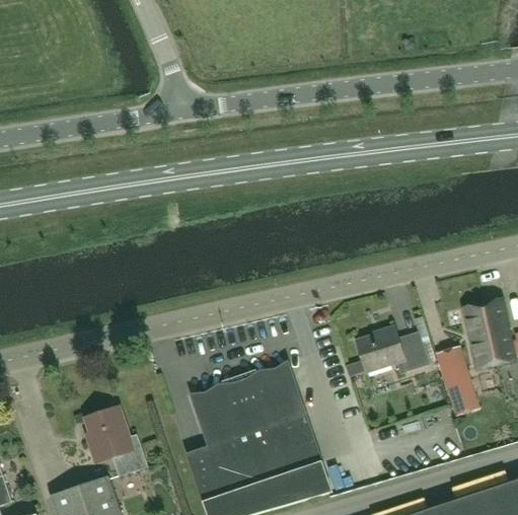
[(502,298),(483,302),(497,362),(515,358),(502,298)]
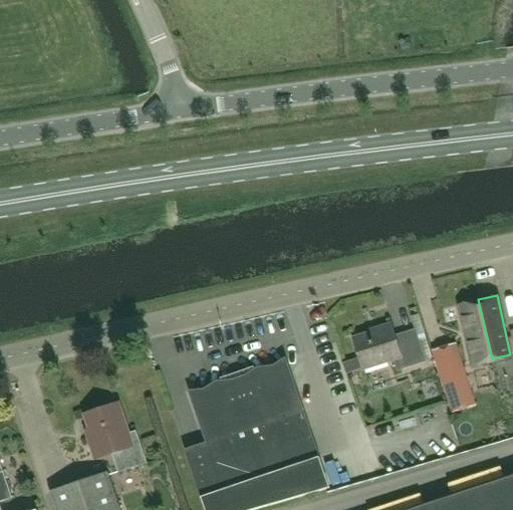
[(492,358),(478,299),(459,303),(472,362),(492,358)]
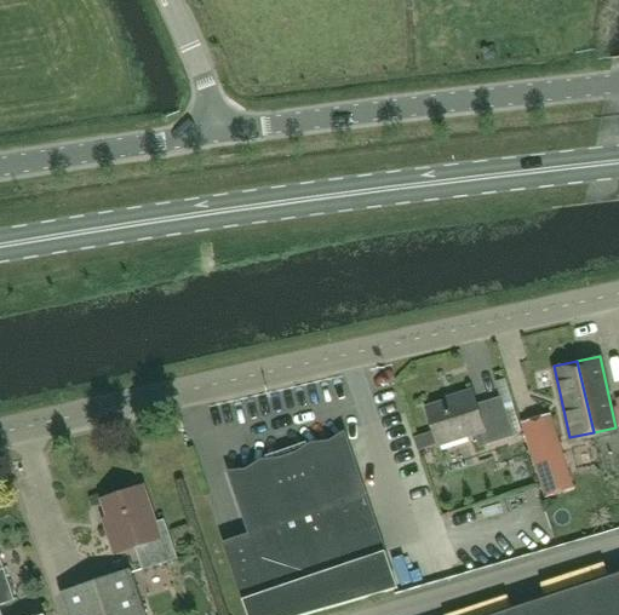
[(499,395),(511,431),(520,429),(503,377),(496,379),(499,395)]
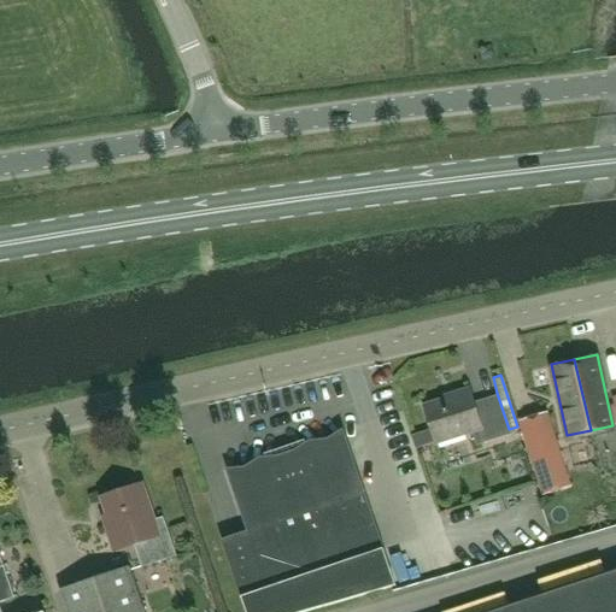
[(452,392),(453,395),(422,404),(434,441),(473,429),(476,442),(509,431),(509,429),(497,393),(471,400),(468,388),(452,392)]
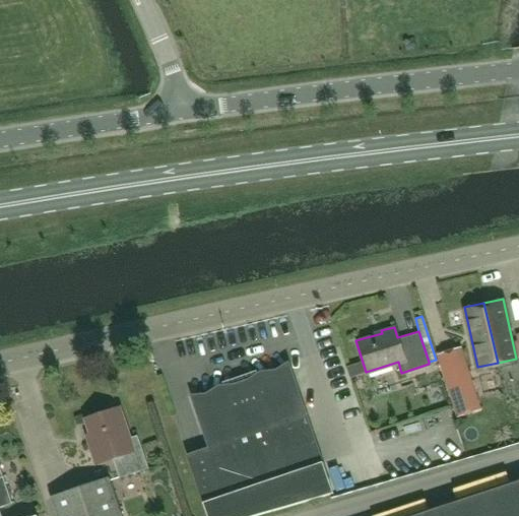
[(460,344),(437,351),(456,413),(479,406),(460,344)]
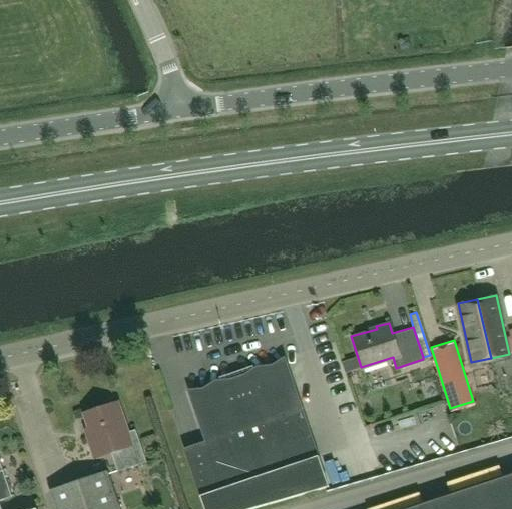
[(244,508),(329,484),(327,479),(285,359),(190,392),(206,440),(185,447),(201,496),(201,495),(206,508),(244,508)]
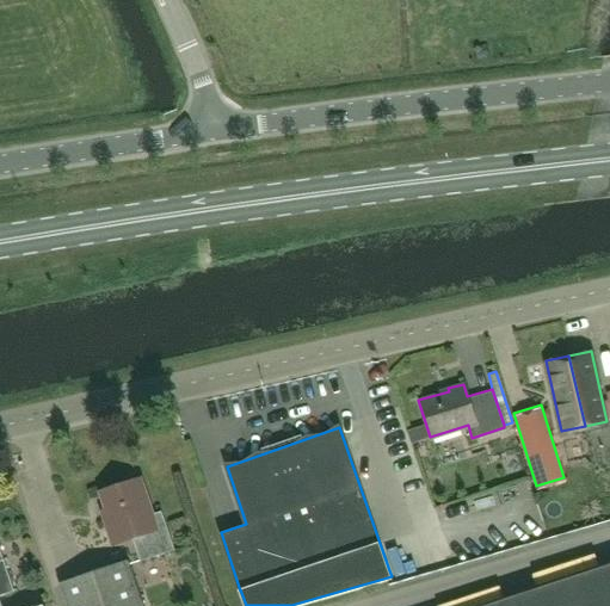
[(609,433),(598,437),(608,470),(609,468),(609,433)]
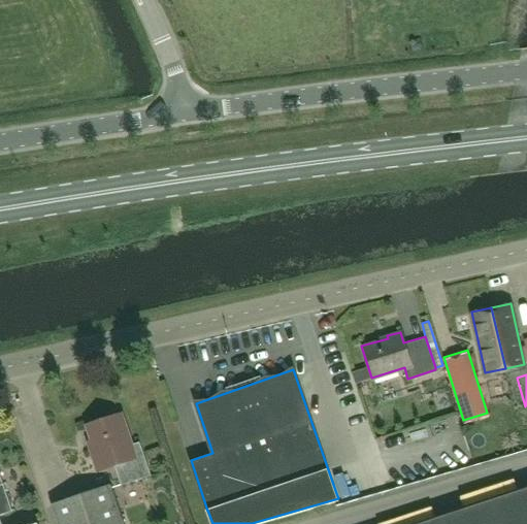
[(93,439),(88,441),(97,470),(114,464),(122,484),(150,473),(138,441),(132,445),(122,414),(88,425),(93,439)]
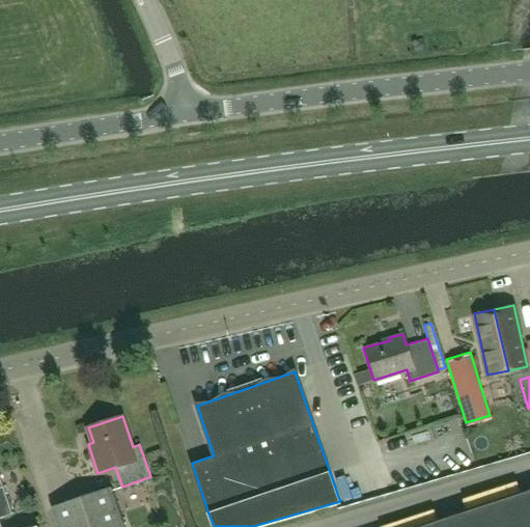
[(0,516),(11,512),(0,478),(0,526),(38,526),(38,525),(32,526),(0,526),(0,516)]
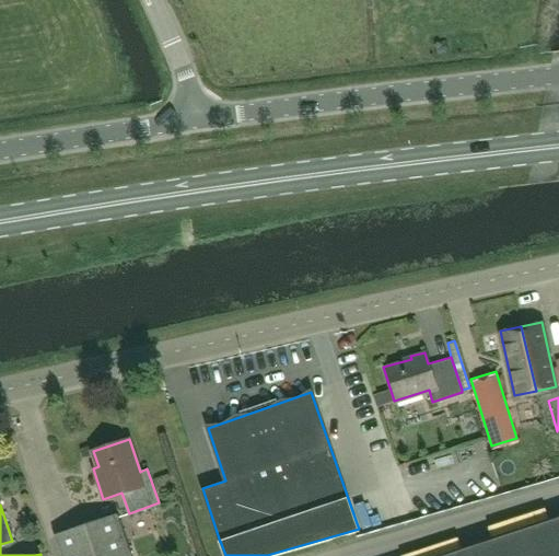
[(129,555),(115,516),(55,536),(61,555),(129,555)]
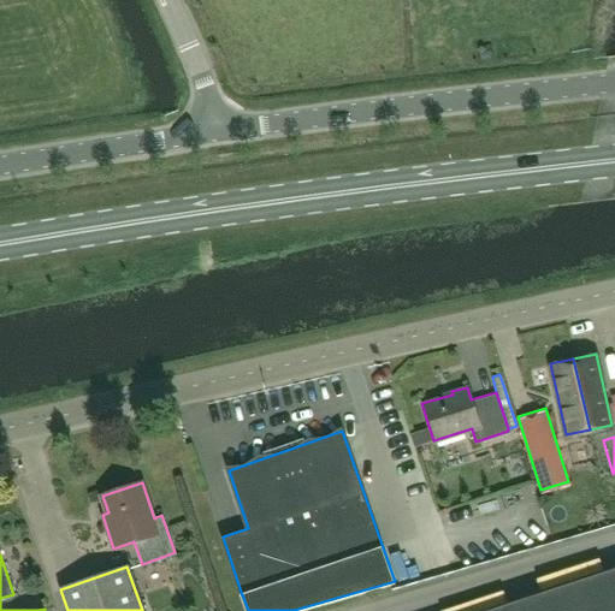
[(614,610),(614,568),(537,595),(489,610),(614,610)]
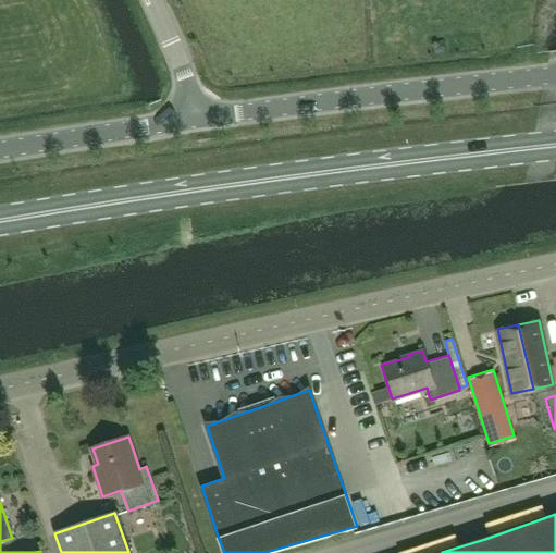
All buildings are outlined.
